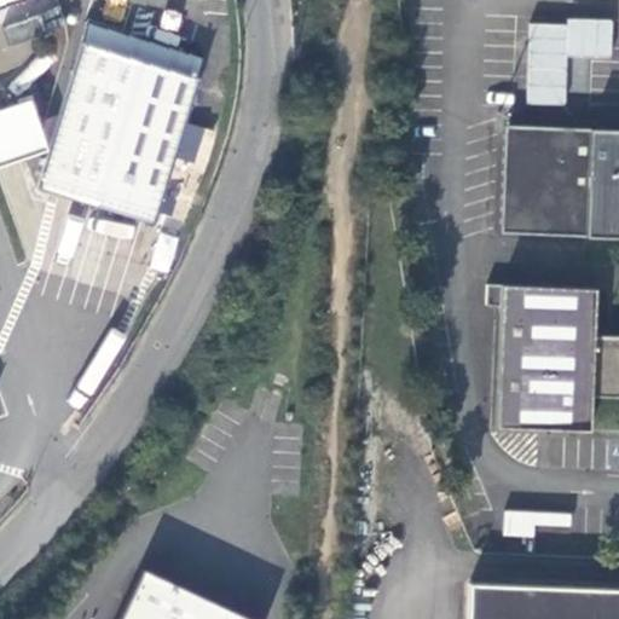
[(567,23),(531,22),(528,53),(527,103),(568,103),(570,56),(615,57),(617,19),(570,18),(567,23)]
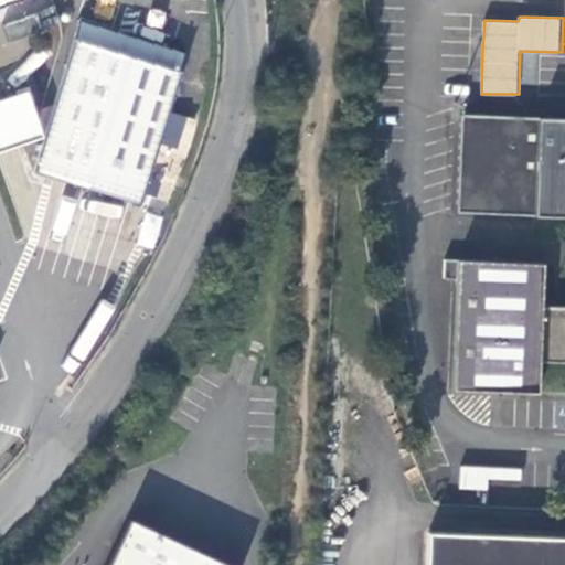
[(80,18),(73,38),(179,70),(184,52),(80,18)]
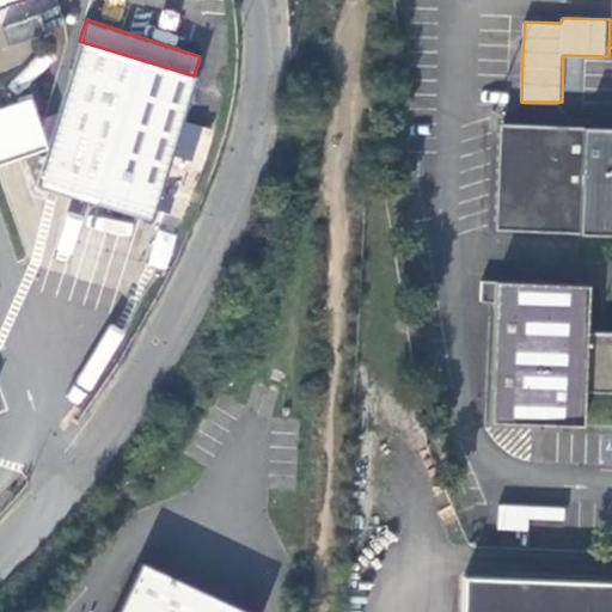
[(194,75),(79,41),(35,183),(150,220),(194,75)]
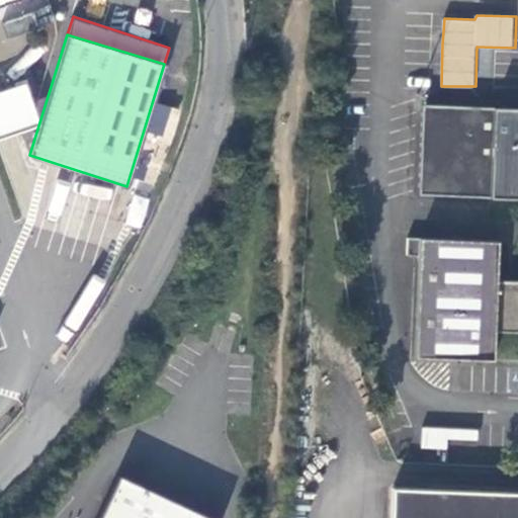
[(517,103),(423,99),(419,189),(517,193),(517,276),(497,275),(498,236),(420,233),(416,351),(494,354),(495,325),(517,326),(517,103)]
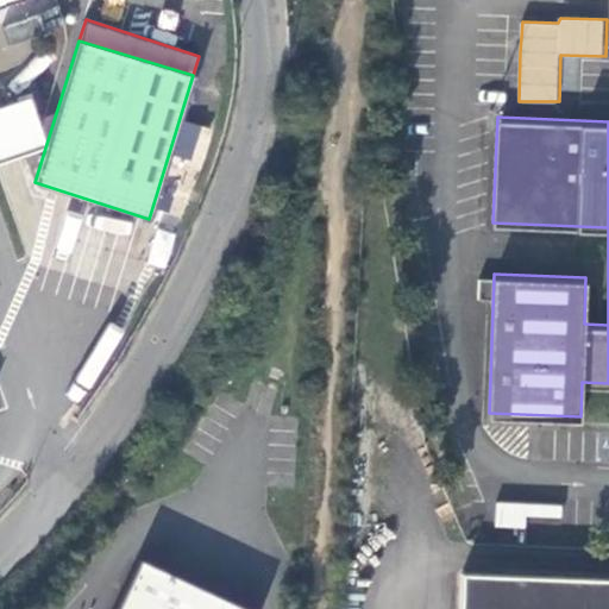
[(165,268),(174,233),(157,230),(149,263),(165,268)]
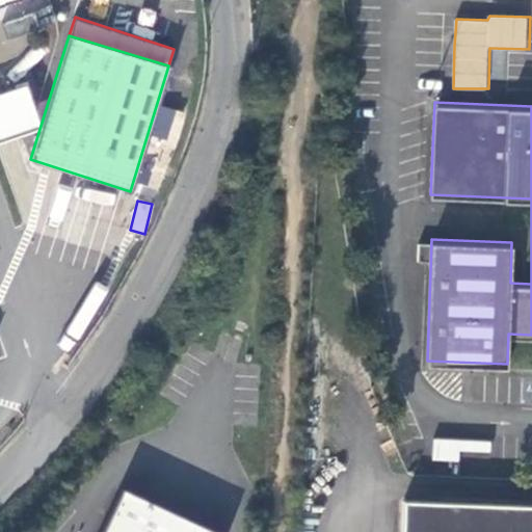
[(433,459),(459,461),(459,451),(490,452),(491,440),(433,437),(433,459)]
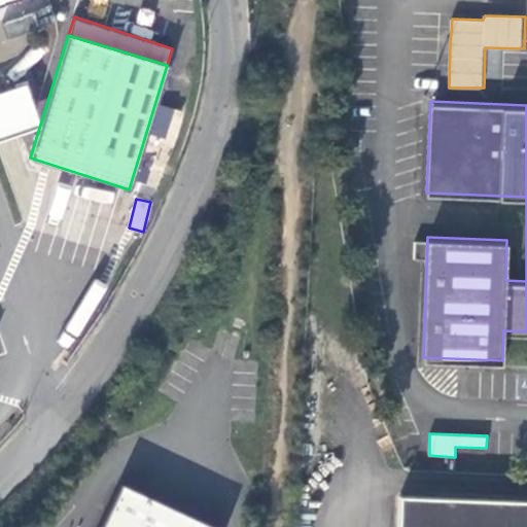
[(211,526),(116,483),(103,513),(96,526),(211,526)]
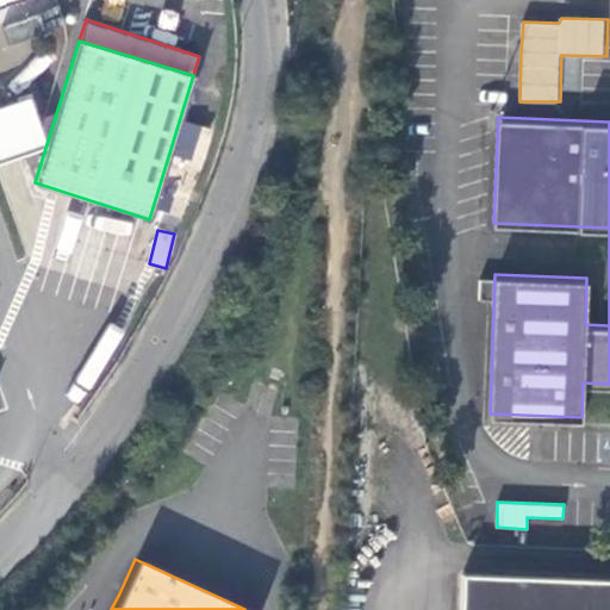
[(609,609),(609,580),(465,576),(464,609),(609,609)]
